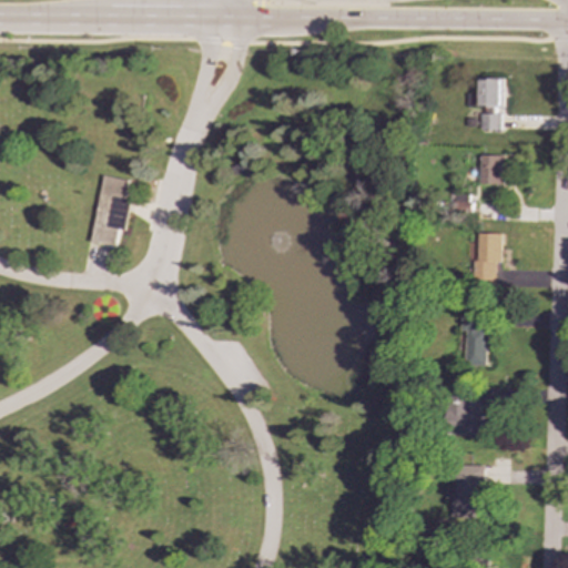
[(504,107),(503,78),(480,79),(480,93),(468,93),(468,107),(504,107)]
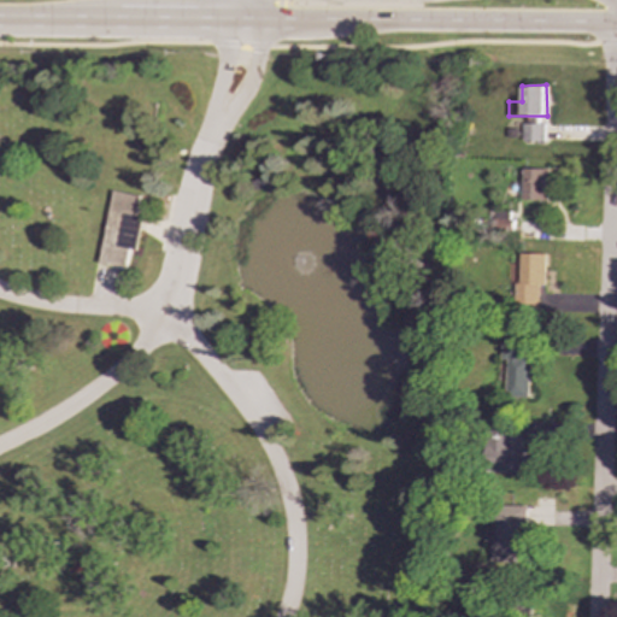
[(523,123),(522,140),(544,141),(545,124),(523,123)]
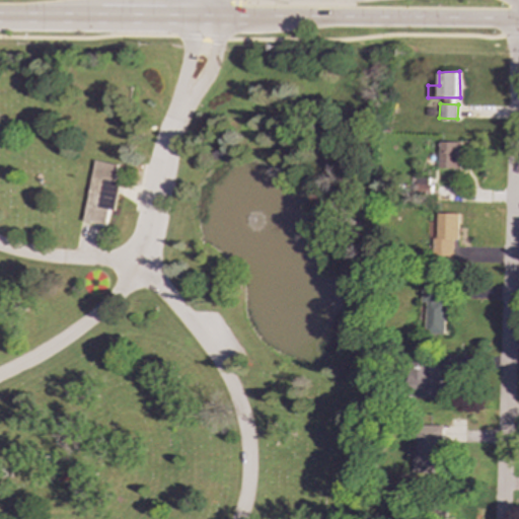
[(460,168),(460,142),(439,142),(438,168),(460,168)]
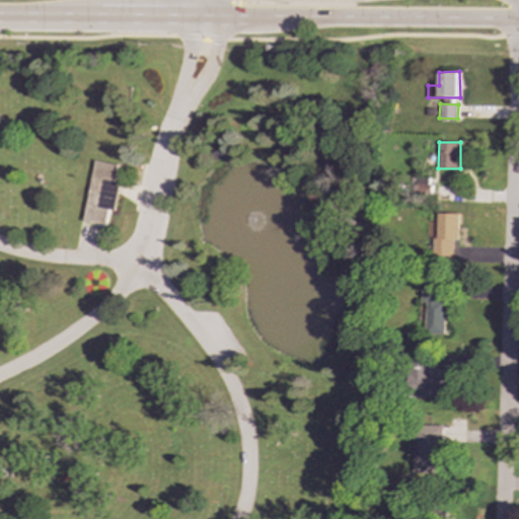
[(105,224),(107,210),(116,211),(120,181),(115,181),(118,163),(93,160),(85,222),(105,224)]
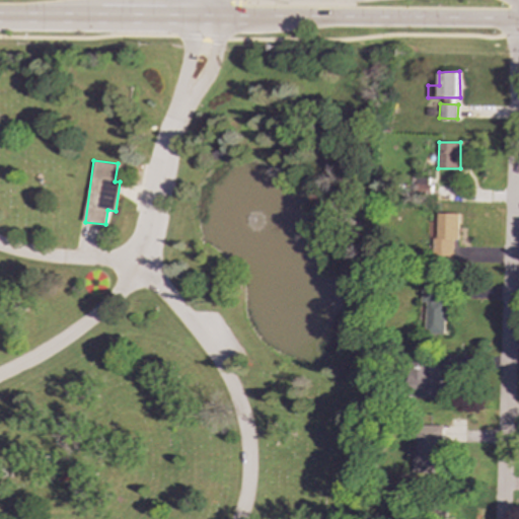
[(441,300),(441,283),(422,283),(421,302),(427,302),(426,335),(445,336),(446,301),(441,300)]
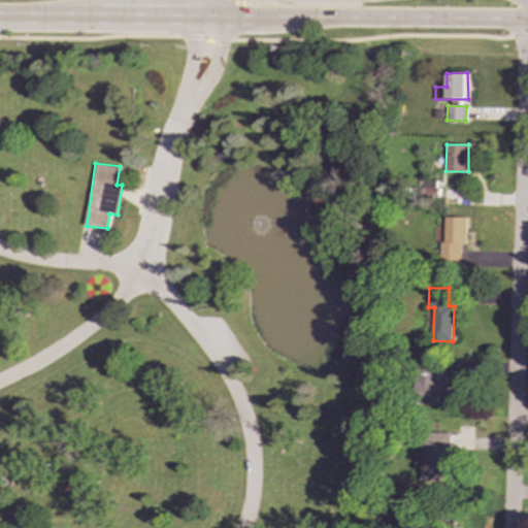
[(422,403),(457,404),(457,377),(437,377),(437,361),(424,360),(422,403)]
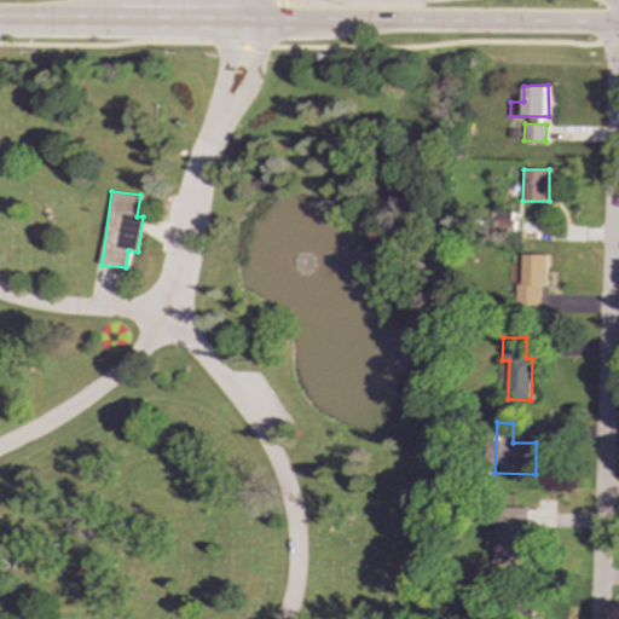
[(521,565),(521,531),(528,531),(530,508),(497,507),(496,565),(521,565)]
